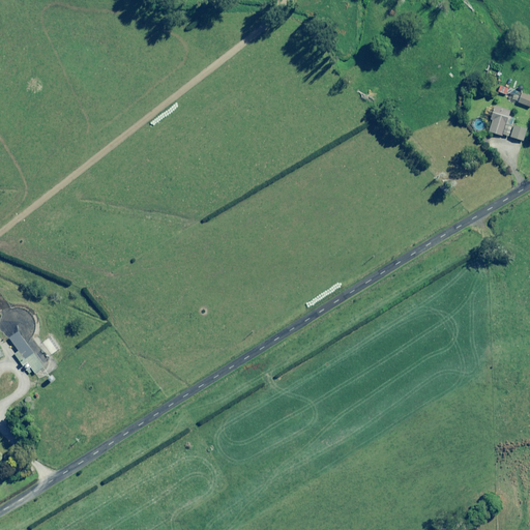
[(514,90),(501,86),(499,92),(512,96),(514,90)]
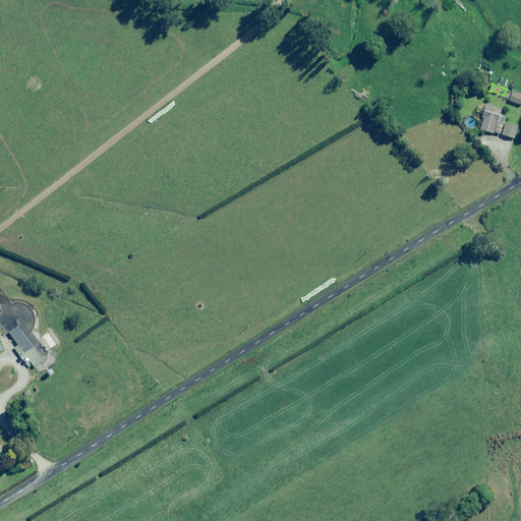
[(520,95),(513,93),(510,102),(520,105),(520,95)]
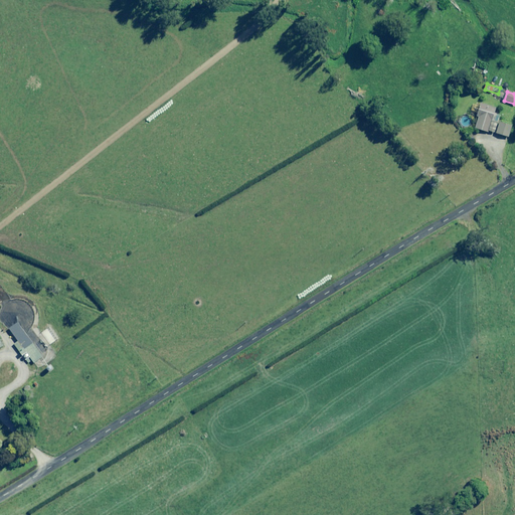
[(503,111),(481,104),(477,117),(480,118),(476,129),(495,135),(503,111)]
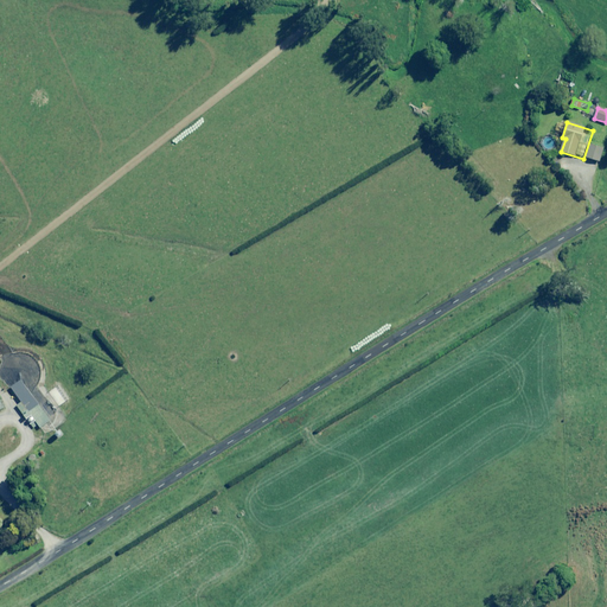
[(604,148),(590,145),(586,158),(600,161),(604,148)]
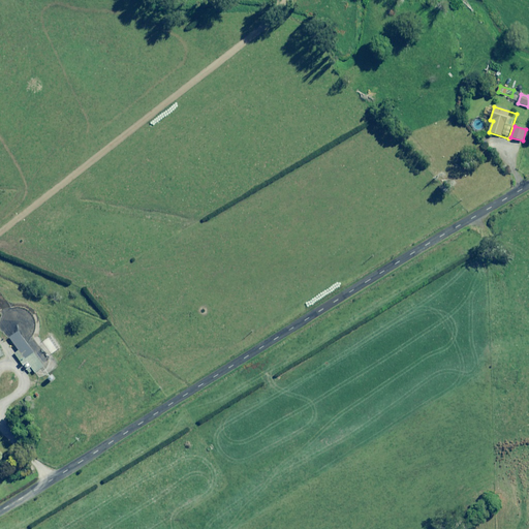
[(44,367),(19,332),(10,339),(19,351),(16,354),(30,374),(34,371),(35,373),(44,367)]
